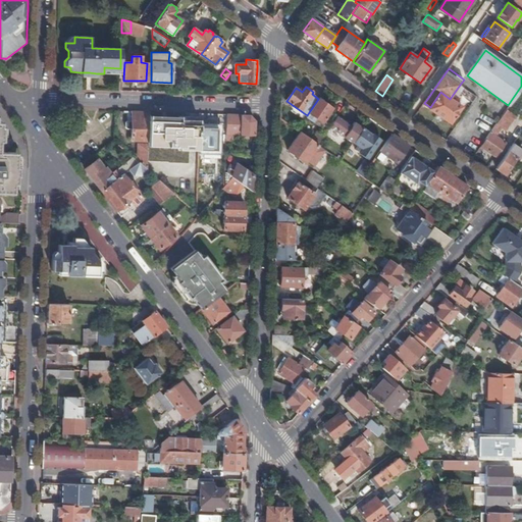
[(462,107),(450,99),(440,92),(430,107),(429,109),(450,123),(462,107)]
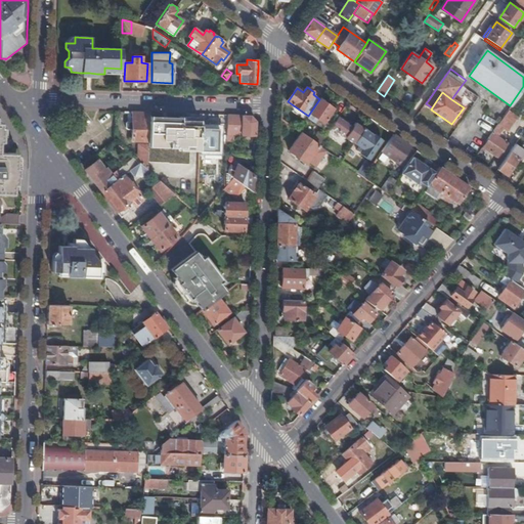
[(333,108),(319,99),(310,113),(318,119),(315,124),(322,128),(326,122),(324,121),(326,118),(329,120),(331,116),(329,115),(333,108)]
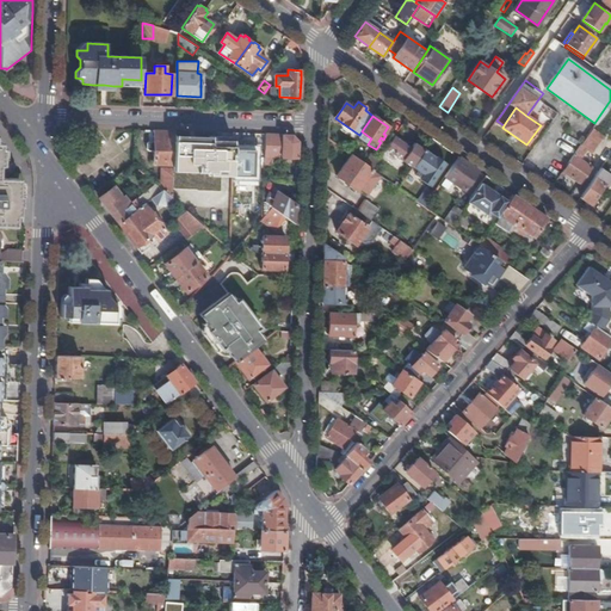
[(604,136),(593,128),(563,171),(581,184),(592,167),(580,159),(586,150),(591,154),(604,136)]
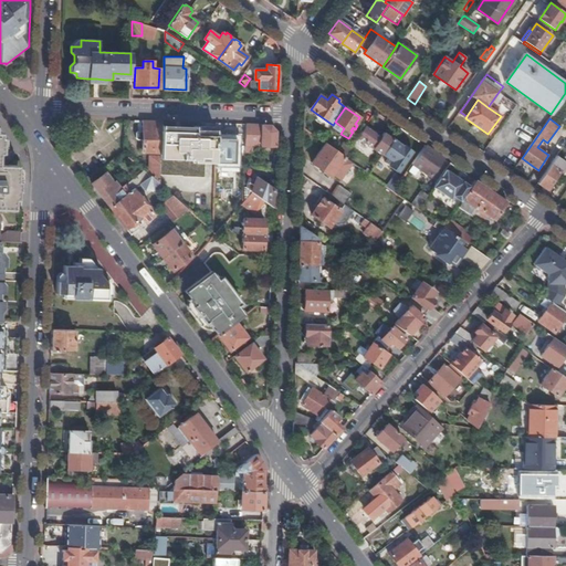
[(161,132),(161,122),(144,121),(144,147),(157,148),(157,152),(161,152),(161,132)]
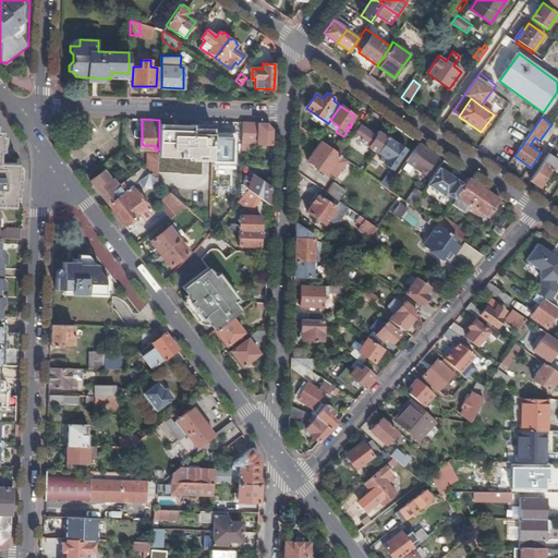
[(242,136),(243,123),(233,122),(233,133),(214,132),(213,159),(216,160),(217,157),(237,157),(237,136),(242,136)]
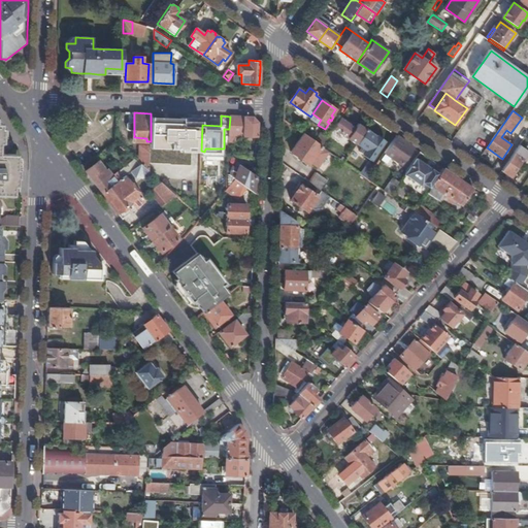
[(253,117),(230,117),(229,129),(229,142),(235,142),(235,133),(244,134),(243,135),(258,136),(258,122),(253,117)]
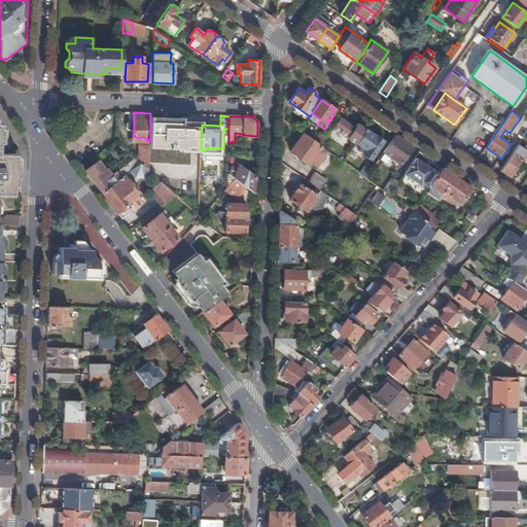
[(356,144),(366,130),(357,124),(355,127),(341,117),(334,128),(356,144)]
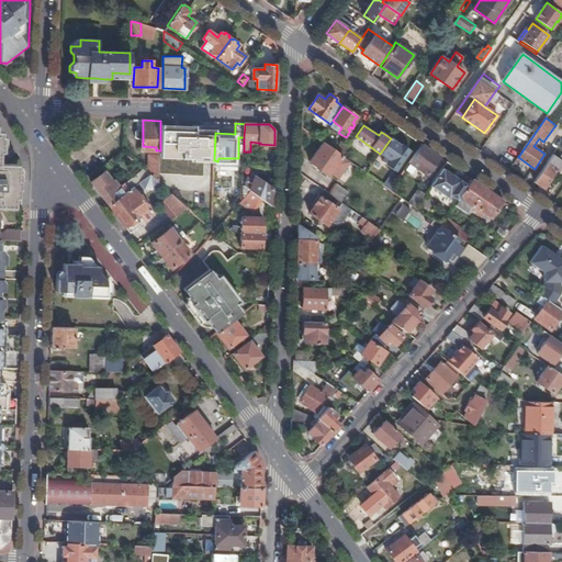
[(214,177),(214,160),(215,133),(201,133),(194,132),(195,130),(177,128),(177,132),(160,131),(160,150),(160,154),(159,173),(182,173),(182,176),(205,176),(214,177)]
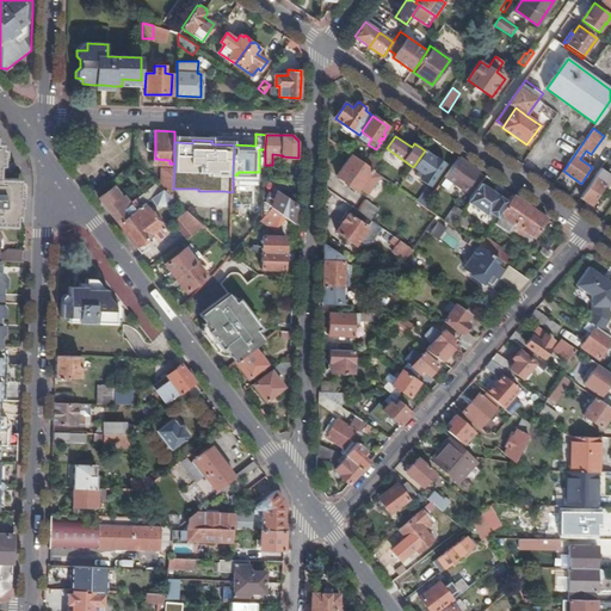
[(17,213),(25,208),(26,189),(20,174),(16,173),(7,178),(0,177),(0,159),(1,160),(1,158),(6,153),(6,150),(4,147),(1,146),(0,143),(0,227),(16,228),(17,213)]
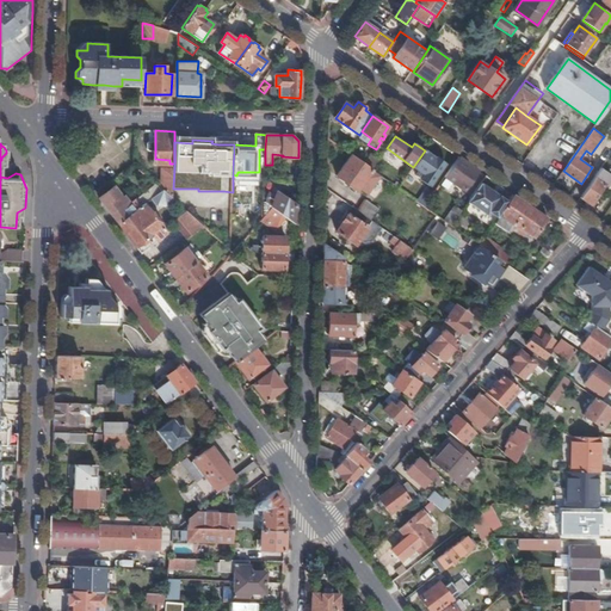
[(444,165),(425,150),(413,167),(419,171),(415,176),(431,185),(444,165)]
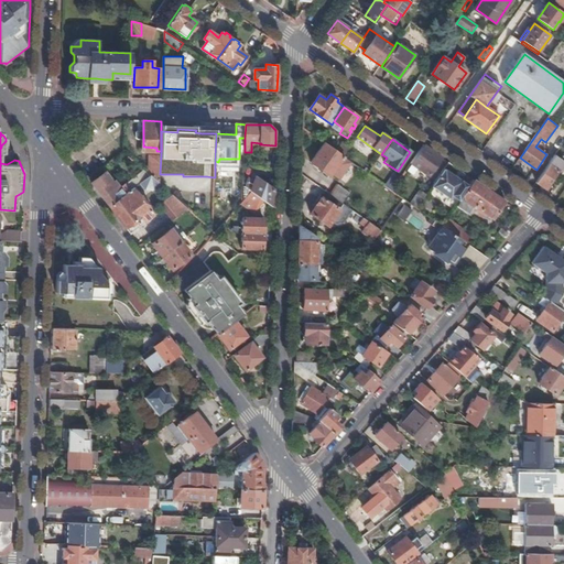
[(325,143),(311,162),(331,176),(333,173),(340,179),(340,177),(350,164),(351,162),(344,156),(343,156),(336,151),(325,143)]
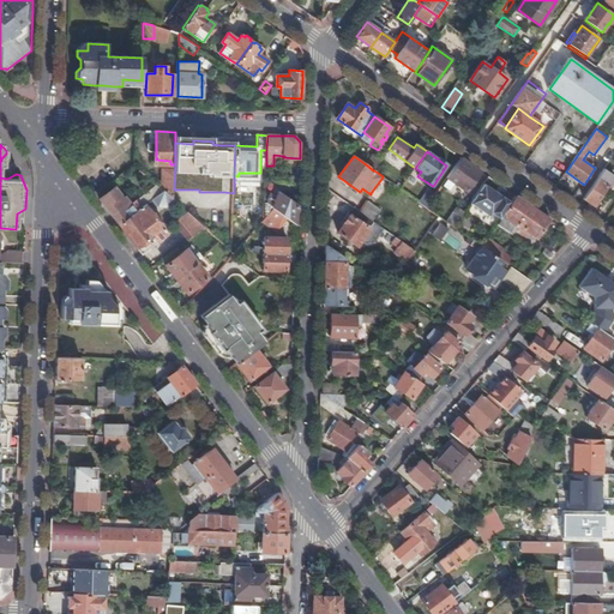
[(373,170),(380,161),(372,156),(366,164),(373,170)]
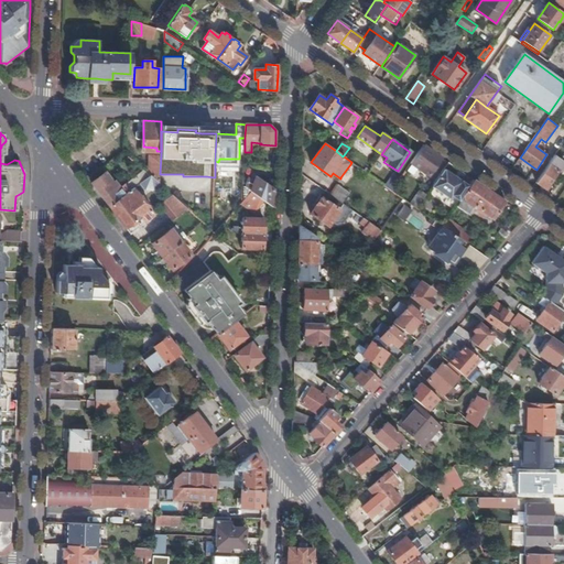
[(430,175),(442,158),(436,154),(424,145),(412,164),(419,169),(430,175)]
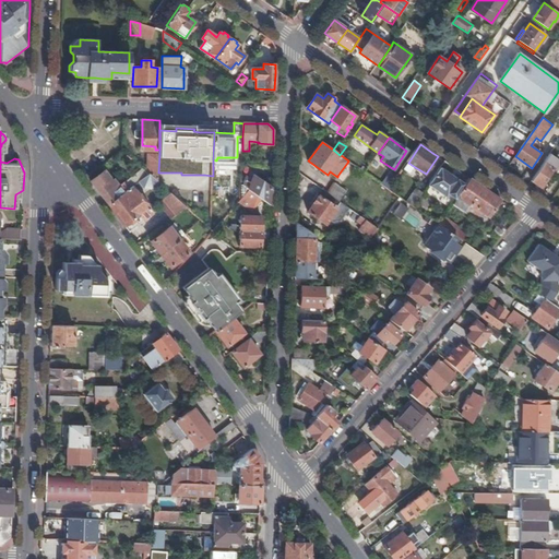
[(158,182),(158,173),(159,153),(150,153),(147,155),(147,171),(149,174),(158,182)]
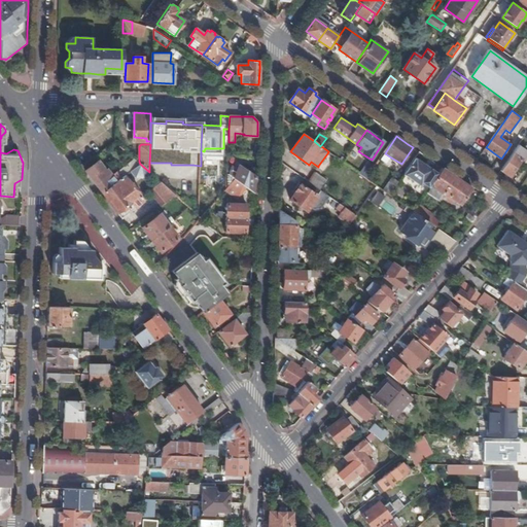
[(526,150),(519,145),(501,171),(510,177),(526,150)]
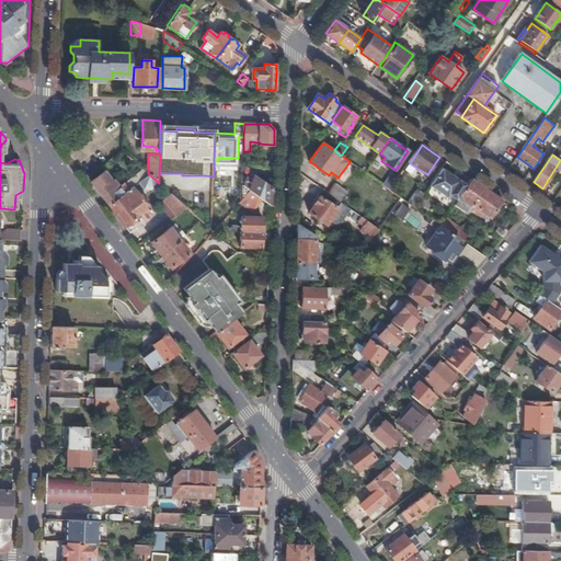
[(134,160),(140,167),(144,161),(138,156),(134,160)]
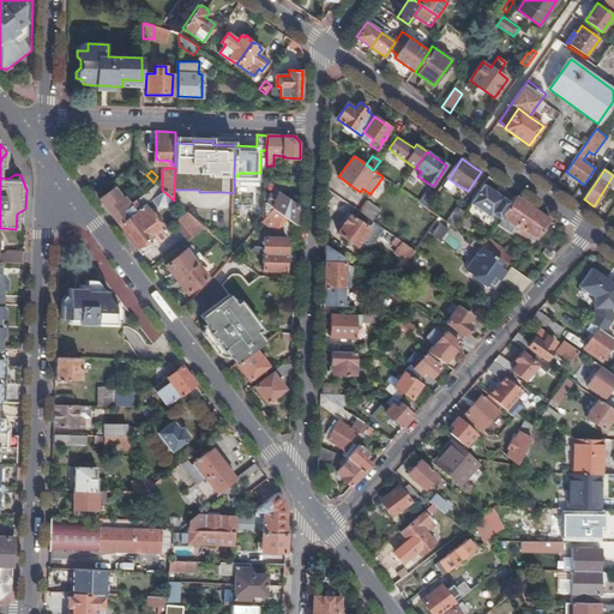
[(451,190),(456,184),(449,179),(444,185),(451,190)]
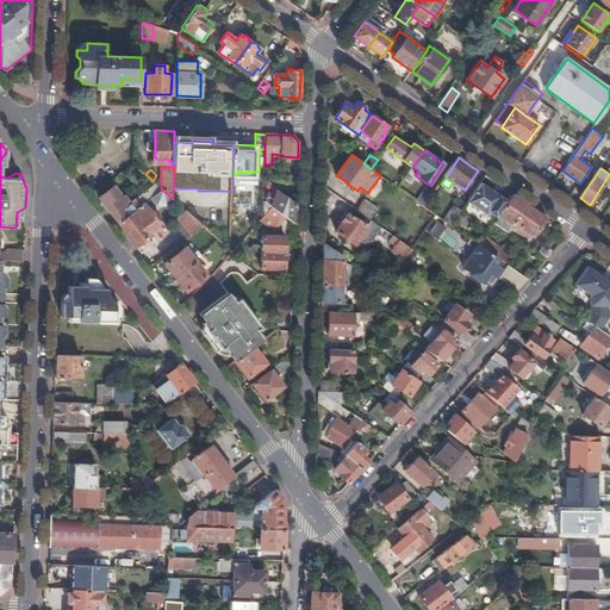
[(490,212),(497,217),(508,203),(481,184),(468,201),(487,215),(490,212)]
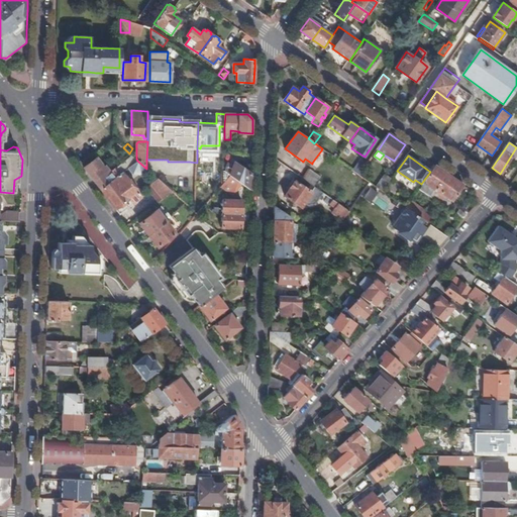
[(96,158),(84,168),(92,178),(100,189),(115,178),(106,167),(104,168),(99,172),(97,169),(102,166),(96,158)]
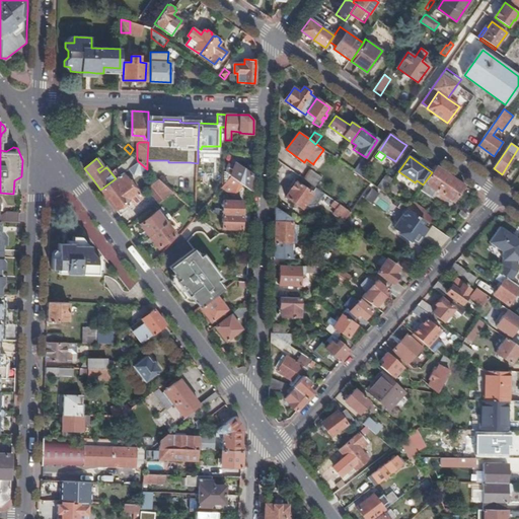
[(362,176),(369,165),(362,160),(355,171),(362,176)]
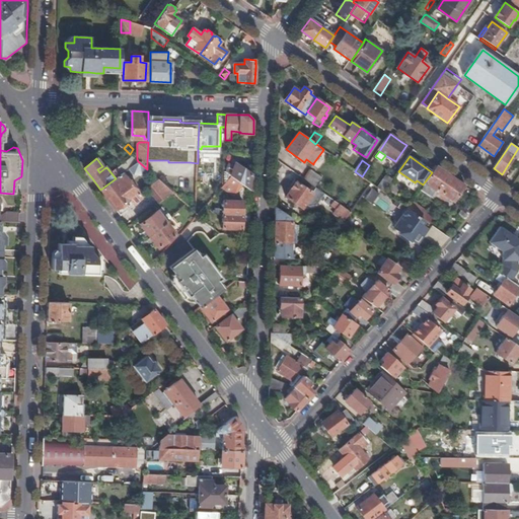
[(142,173),(147,169),(138,161),(130,168),(134,173),(142,173)]
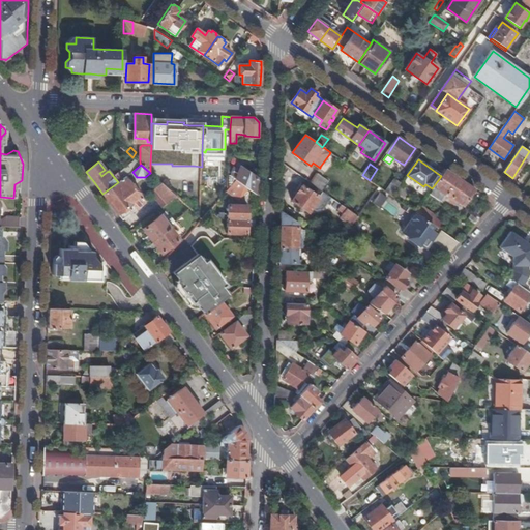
[(257,195),(257,178),(241,167),(239,170),(233,167),(231,172),(231,176),(236,179),(251,189),(257,195)]
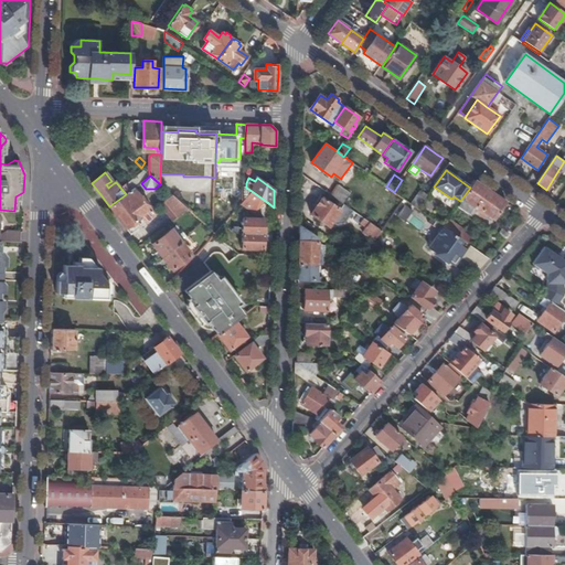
[(494,221),(507,203),(498,196),(476,181),(470,188),(460,201),(457,206),(469,215),(473,208),(494,221)]
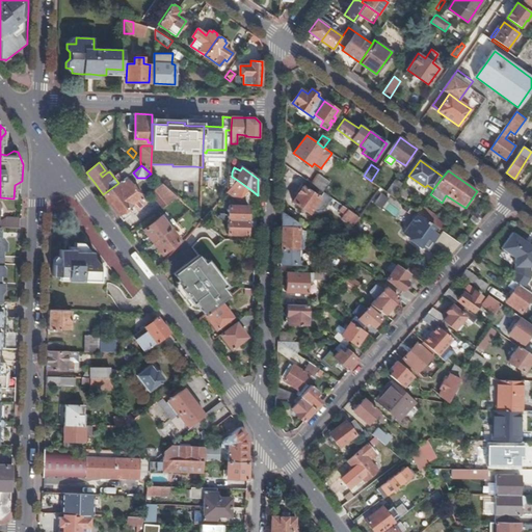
[(319,175),(313,184),(323,192),(330,182),(319,175)]
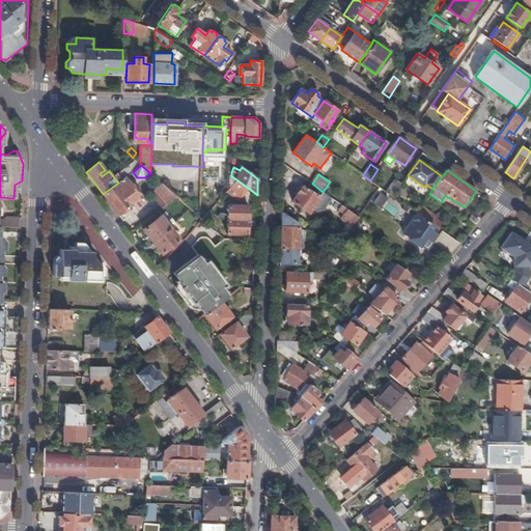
[(118,183),(103,194),(118,214),(122,220),(144,202),(126,177),(118,183)]
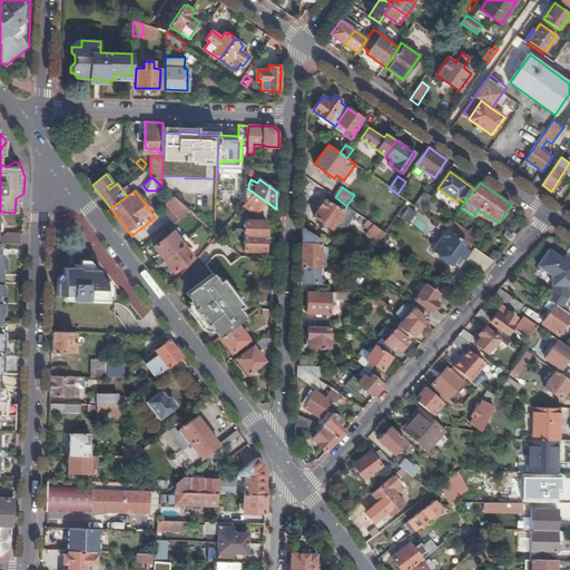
[(422,212),(432,196),(424,192),(414,206),(422,212)]
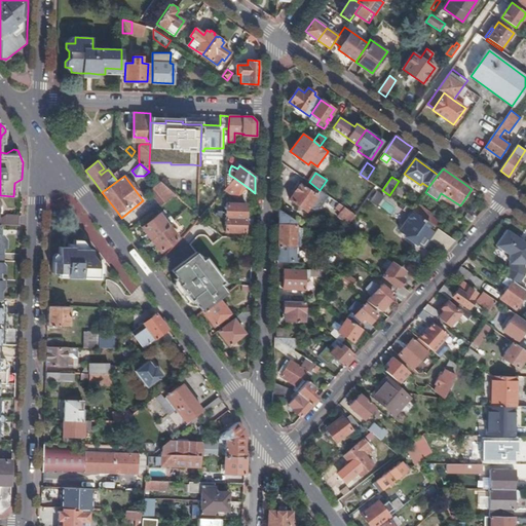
[(249,188),(234,178),(229,184),(241,195),(249,188)]
